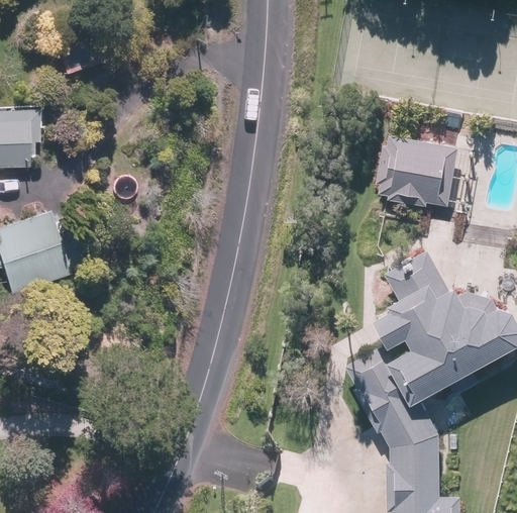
[(37,142),(37,119),(35,119),(35,107),(0,107),(0,168),(27,168),(26,155),(32,155),(33,142),(37,142)]
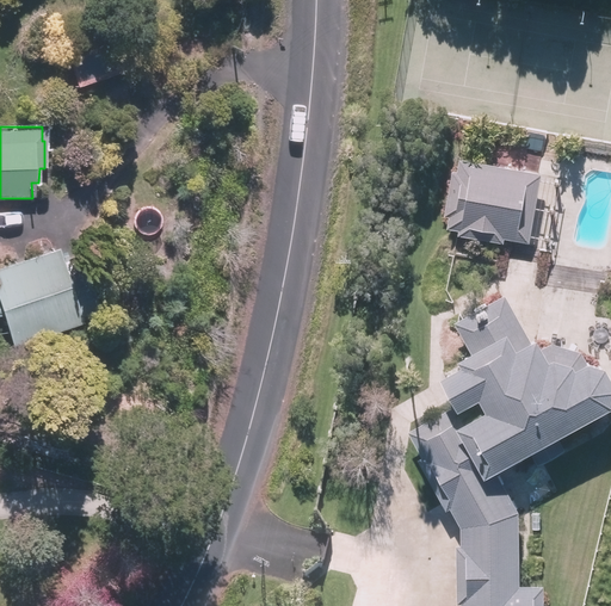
[(524,152),(542,155),(545,137),(526,135),(524,152)]
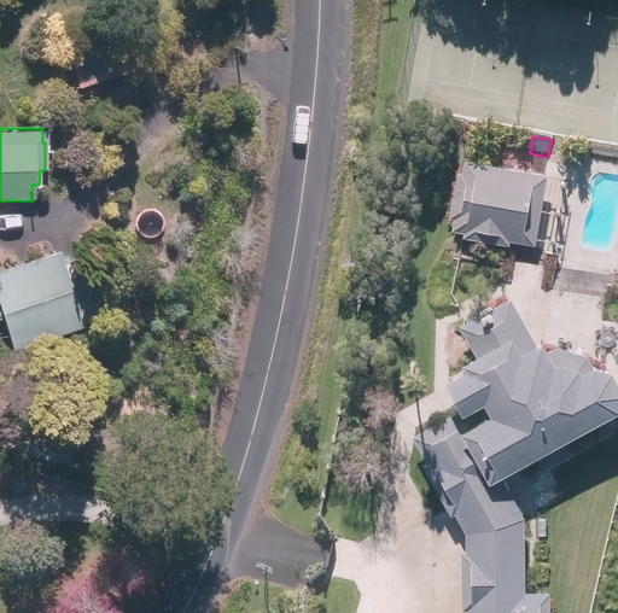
[(464,239),(511,246),(512,241),(534,246),(546,175),(467,162),(465,175),(458,174),(450,220),(454,221),(452,233),(464,234),(464,239)]
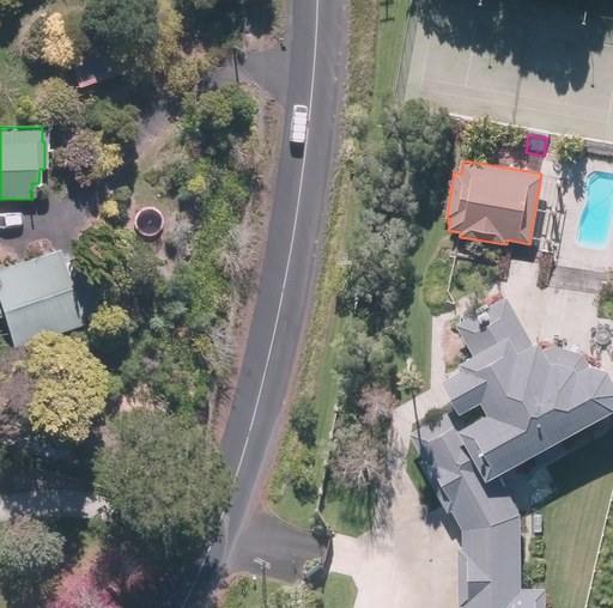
[(0,318),(2,318),(13,352),(84,329),(83,324),(102,318),(91,284),(70,290),(58,250),(0,267),(0,318)]
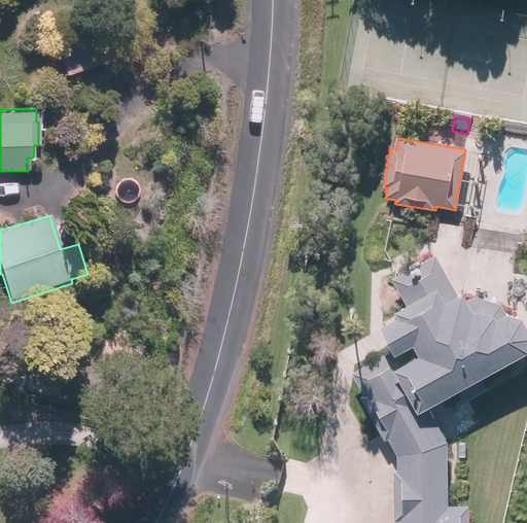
[(467,522),(467,504),(448,506),(447,442),(427,410),(450,396),(448,391),(456,386),(465,401),(488,387),(480,374),(526,345),(526,322),(521,313),(507,310),(505,311),(500,304),(477,298),(469,302),(462,289),(457,292),(433,255),(394,279),(407,300),(395,308),(398,311),(381,322),(397,349),(413,339),(420,350),(396,364),(388,352),(354,373),(374,406),(367,410),(379,428),(383,426),(398,452),(398,469),(394,471),(395,522),(399,522),(467,522)]
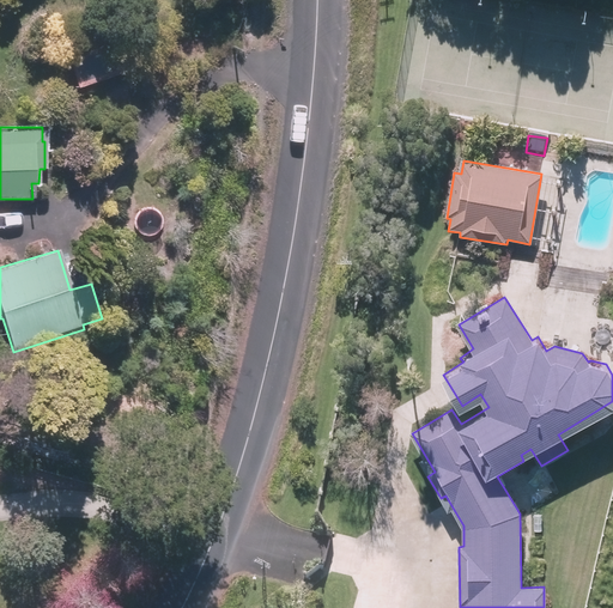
All buildings are outlined.
